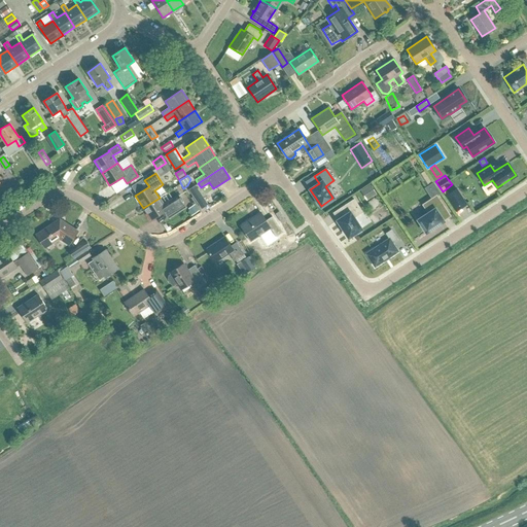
[(360,190),(366,200),(376,194),(370,184),(360,190)]
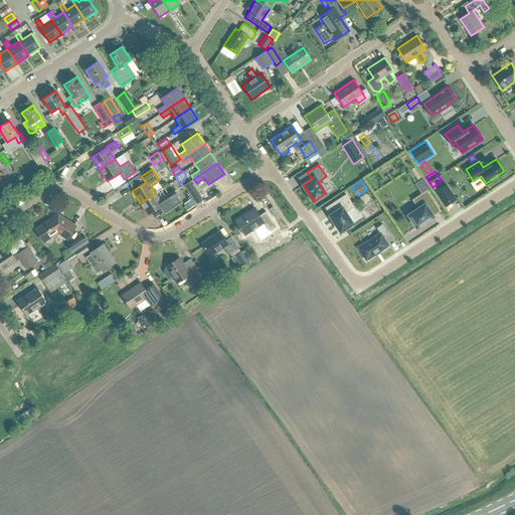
[(369,190),(376,183),(373,180),(366,186),(369,190)]
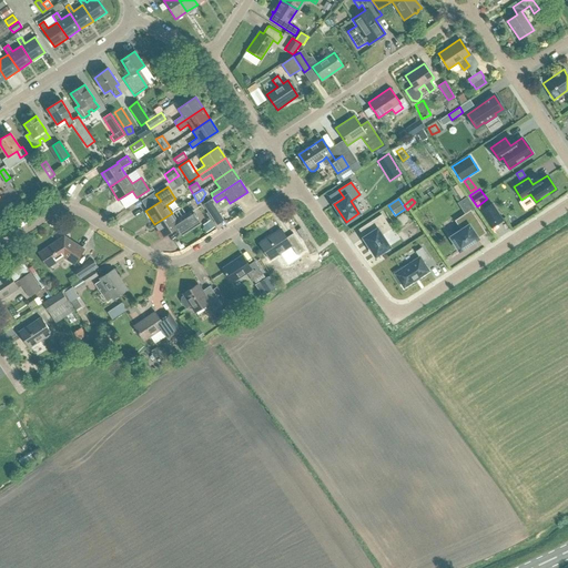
[(528,202),(518,201),(517,210),(527,212),(528,202)]
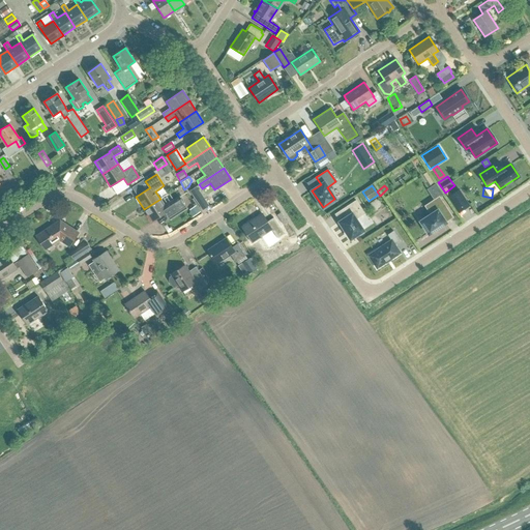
[(196,200),(200,197),(195,188),(190,192),(196,200)]
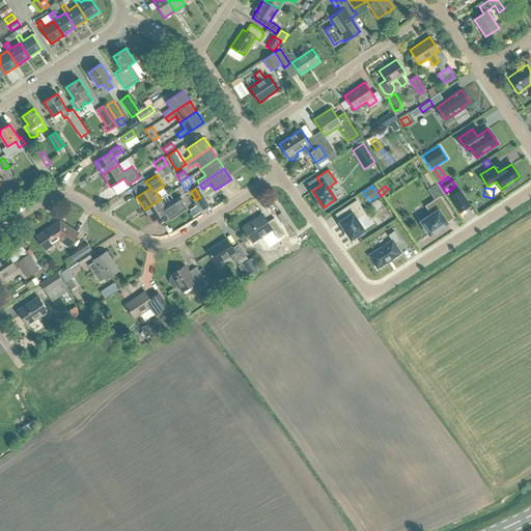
[(463,190),(453,196),(463,211),(473,204),(463,190)]
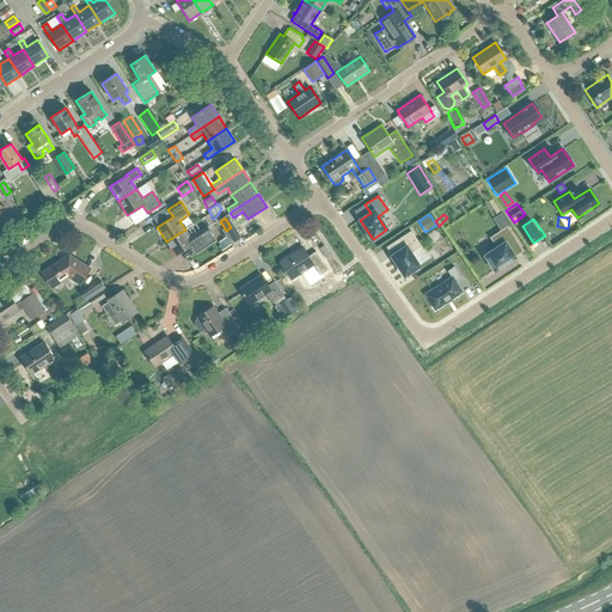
[(234,243),(242,238),(233,226),(231,227),(226,231),(234,243)]
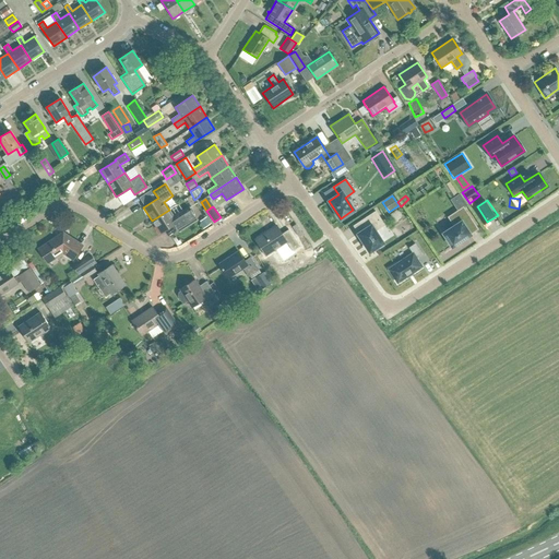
[(169,210),(152,221),(161,234),(175,224),(179,232),(198,219),(190,207),(174,217),(169,210)]
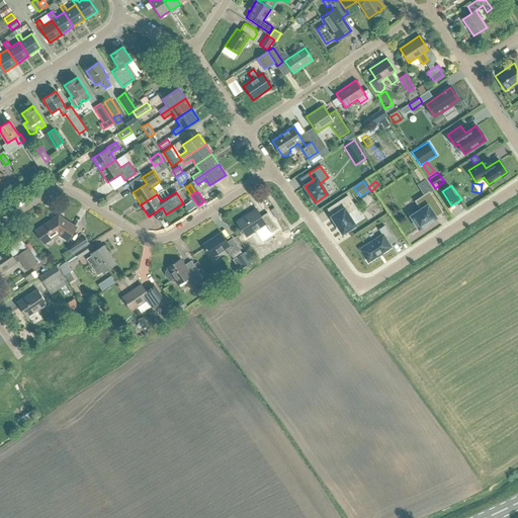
[(421,209),(411,217),(419,229),(436,218),(430,209),(437,204),(429,192),(415,201),(421,209)]
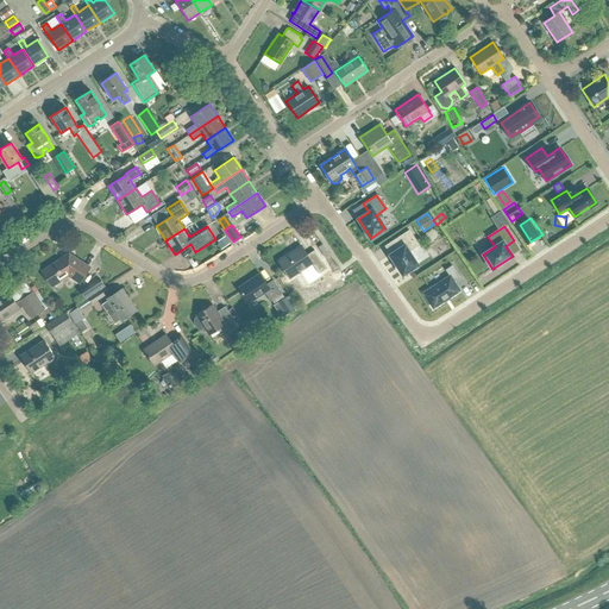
[(394,240),(400,249),(389,255),(402,275),(418,265),(408,251),(419,245),(409,230),(394,240)]
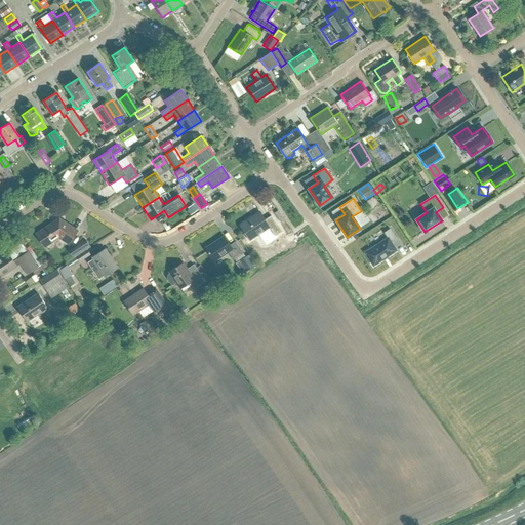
[(275,236),(281,231),(271,215),(265,219),(259,211),(240,225),(249,240),(269,227),(275,236)]
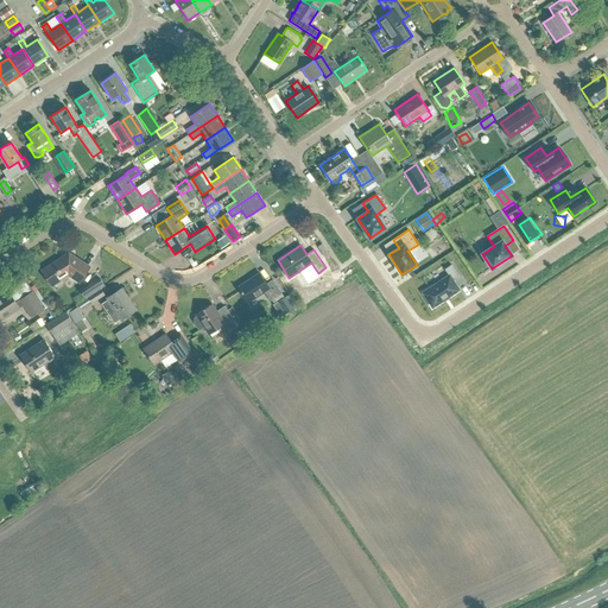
[(80,282),(89,267),(69,253),(42,271),(51,286),(71,273),(77,277),(76,279),(80,282)]
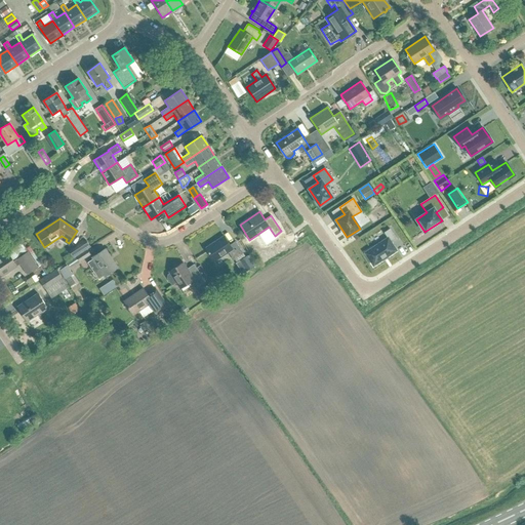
[(373,266),(397,250),(392,242),(397,238),(390,228),(385,232),(389,237),(365,252),(373,266)]
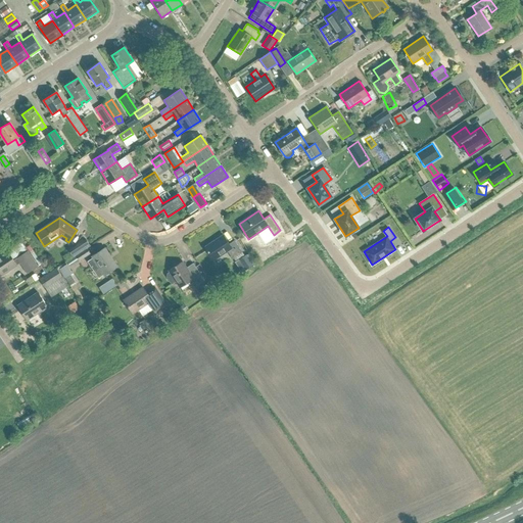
[(232,258),(242,252),(234,240),(229,244),(223,235),(204,247),(214,260),(227,251),(232,258)]
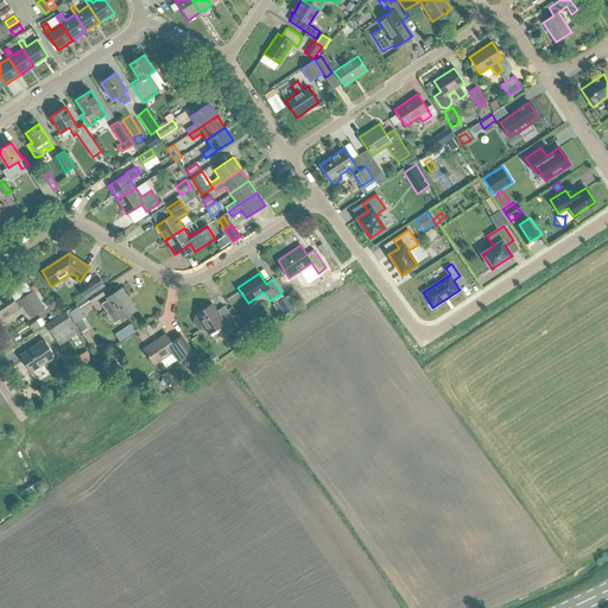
[(86,298),(93,293),(105,285),(99,278),(80,290),(86,298)]
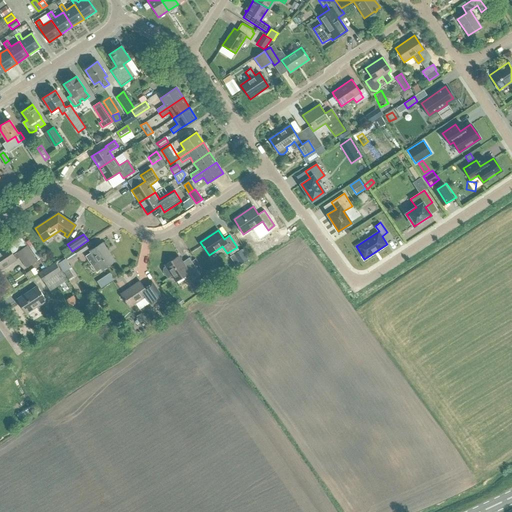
[(77,255),(88,248),(85,243),(74,250),(77,255)]
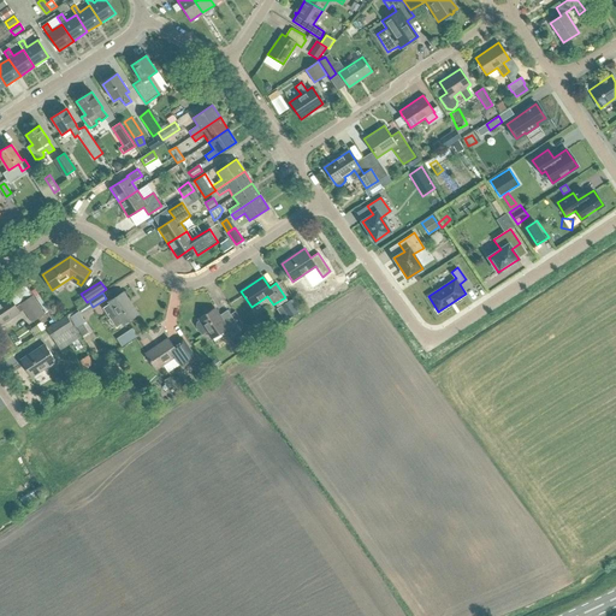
[(108,302),(108,303),(101,308),(114,327),(122,323),(123,324),(138,314),(123,292),(108,302)]
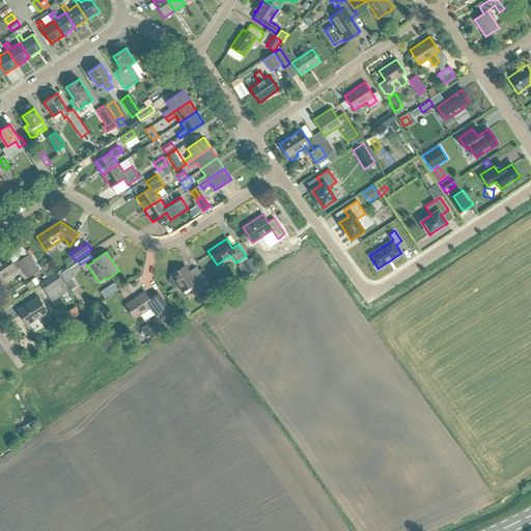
[(28,277),(38,271),(28,255),(18,261),(14,264),(8,255),(0,260),(0,280),(17,270),(17,269),(21,267),(28,277)]
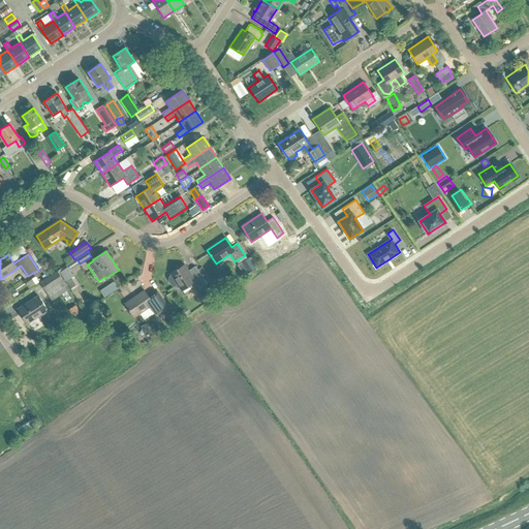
[(80,263),(76,258),(67,265),(70,270),(80,263)]
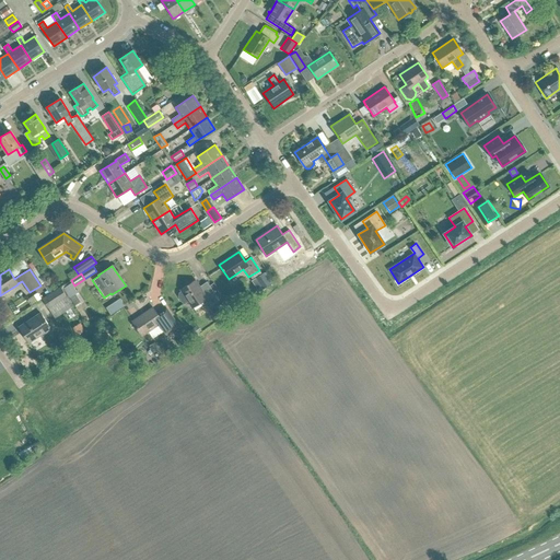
[(181,290),(182,291),(178,292),(177,296),(183,305),(188,302),(193,307),(207,299),(211,305),(219,300),(207,281),(207,282),(209,286),(202,291),(196,280),(181,290)]
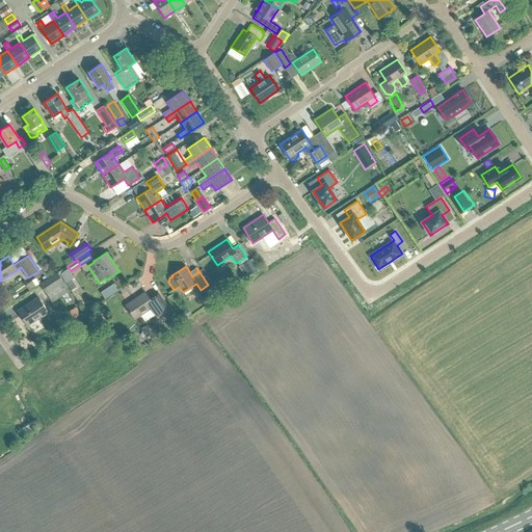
[(46,293),(63,282),(57,273),(41,285),(46,293)]
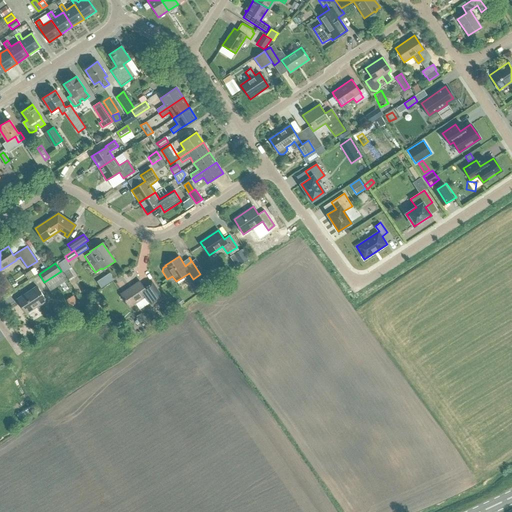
[(80,280),(71,267),(63,272),(76,292),(80,289),(76,282),(80,280)]
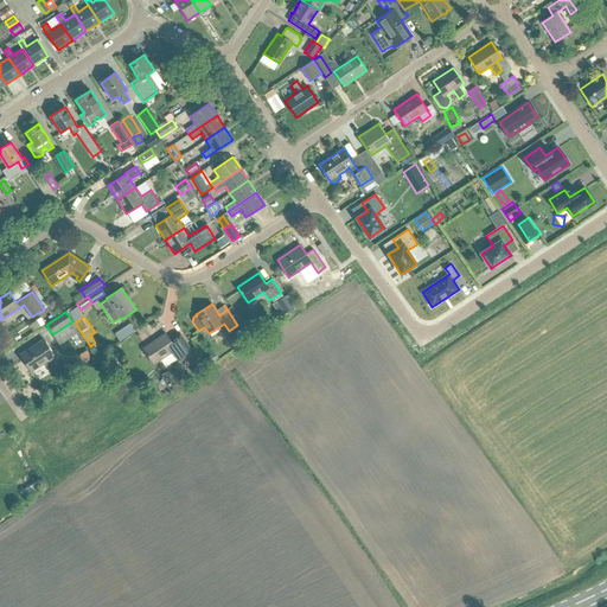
[(179,364),(193,353),(179,332),(170,338),(166,333),(144,349),(153,364),(171,352),(179,364)]
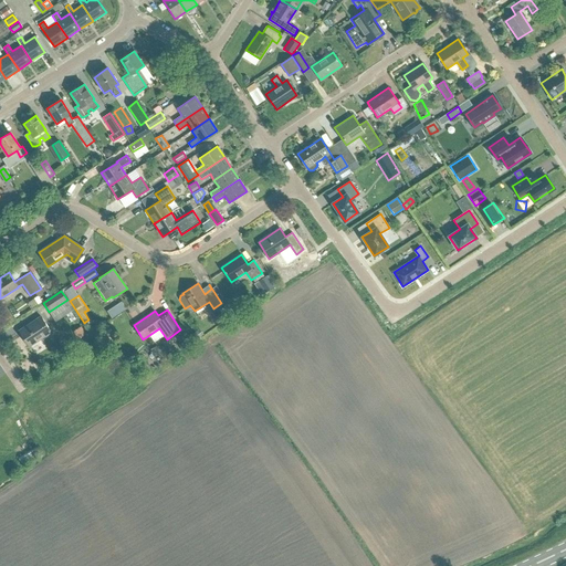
[(46,338),(53,334),(41,316),(19,331),(31,348),(30,346),(44,336),(46,338)]
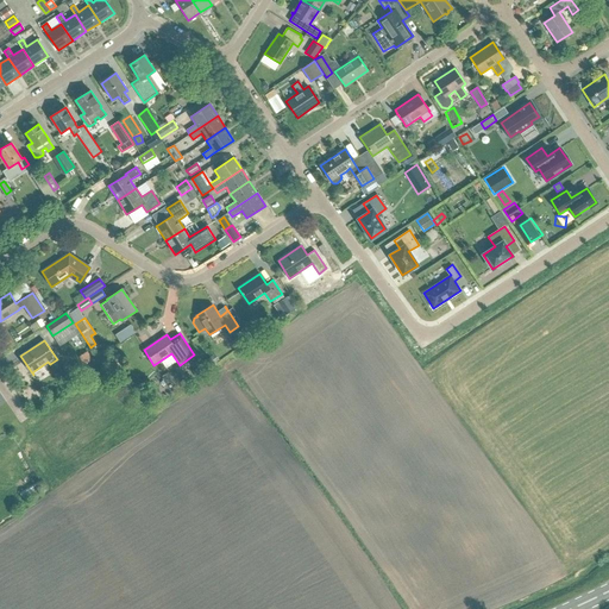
[(207,368),(214,363),(209,357),(202,362),(207,368)]
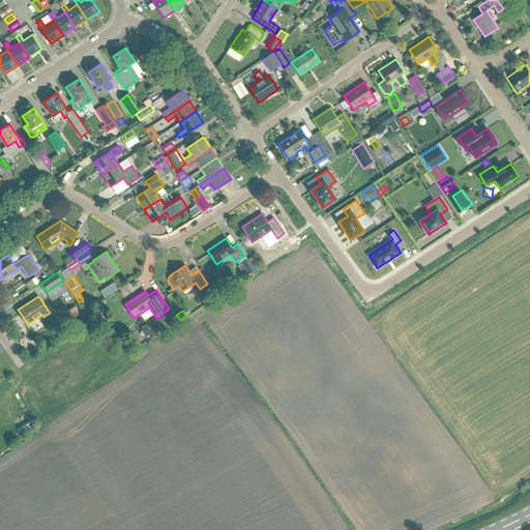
[(173,318),(167,322),(171,329),(177,325),(173,318)]
